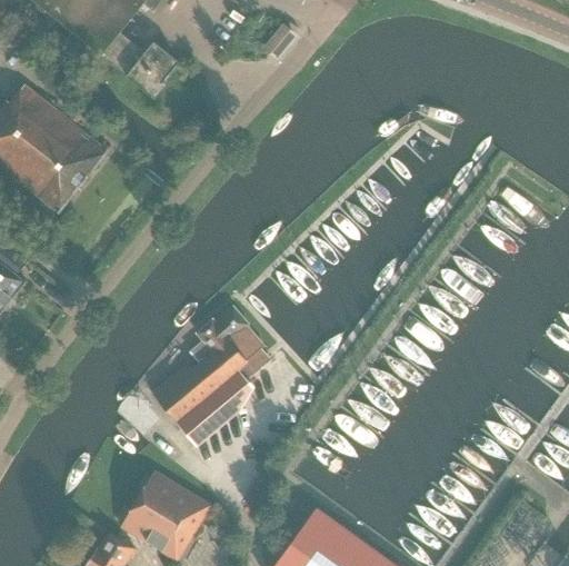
[(35,0),(72,30),(66,39),(81,51),(87,43),(100,55),(105,49),(129,69),(126,72),(146,90),(151,93),(179,59),(153,39),(145,50),(120,30),(142,2),(152,10),(160,0),(35,0)]
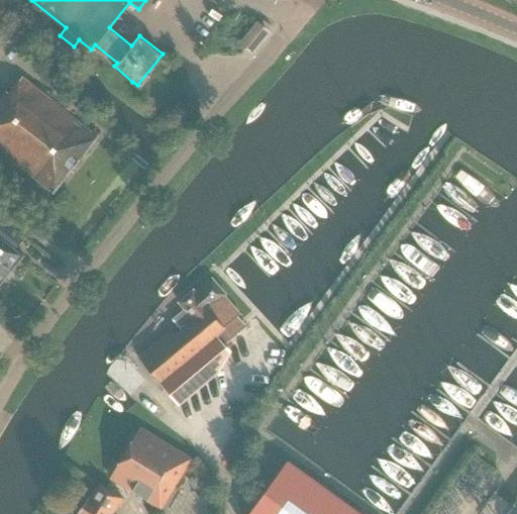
[(268,30),(257,21),(241,41),(251,49),(268,30)]
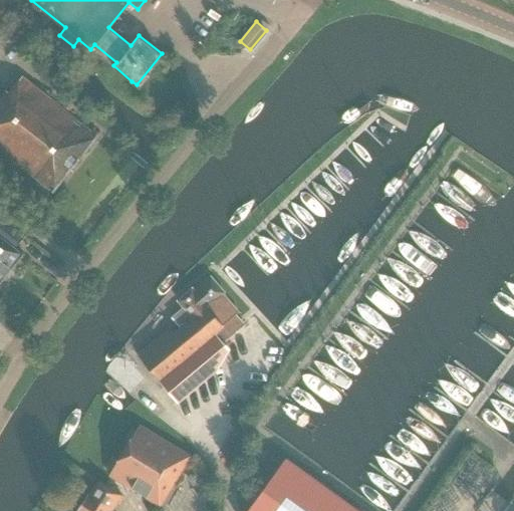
[(0,46),(10,35),(0,27),(0,46)]
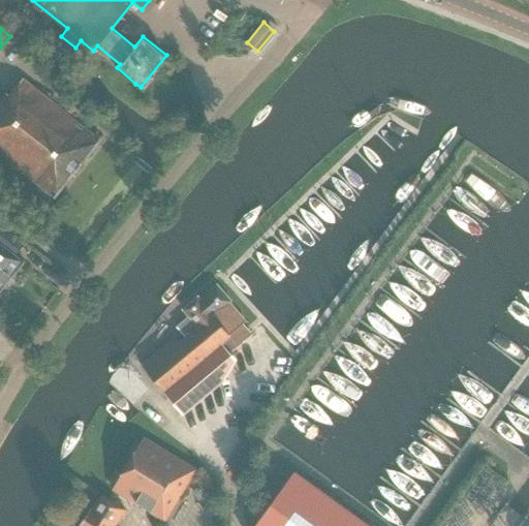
[(0,151),(55,195),(100,138),(23,78),(9,94),(6,92),(0,98),(0,151)]
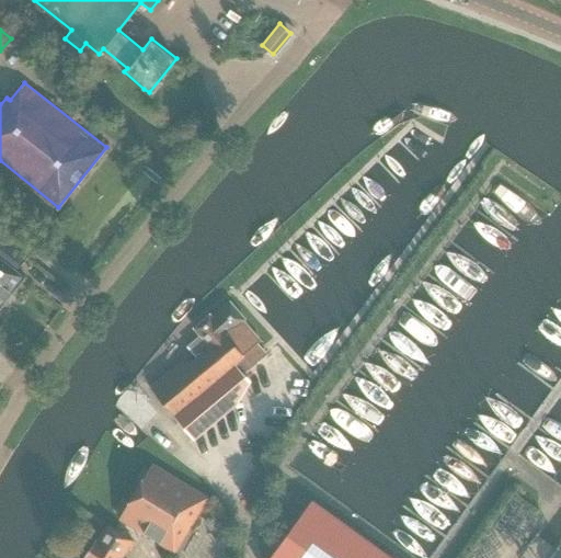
[(0,305),(24,276),(15,270),(26,257),(0,236),(0,305)]
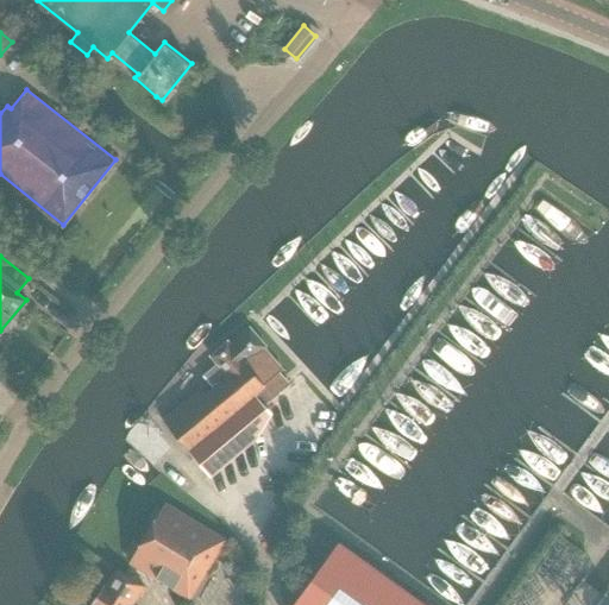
[(230,340),(227,339),(211,353),(218,363),(206,372),(205,373),(214,385),(206,394),(200,388),(162,417),(208,473),(228,459),(256,436),(270,411),(264,405),(288,385),(278,372),(281,370),(264,348),(265,347),(250,325),(230,341),(230,340)]
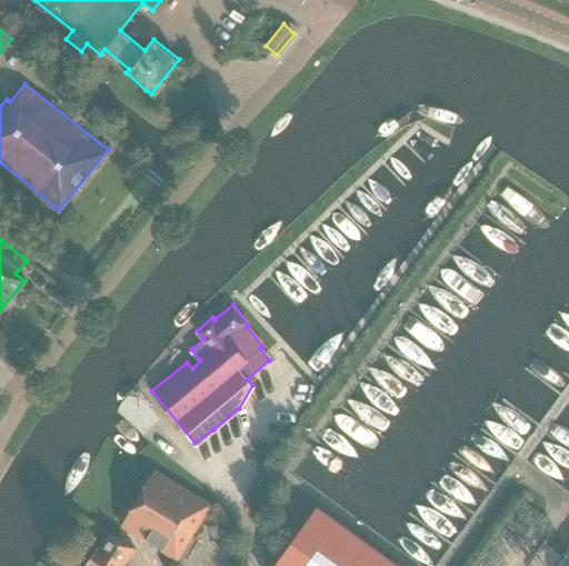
[(178,560),(211,505),(156,472),(121,527),(178,560)]
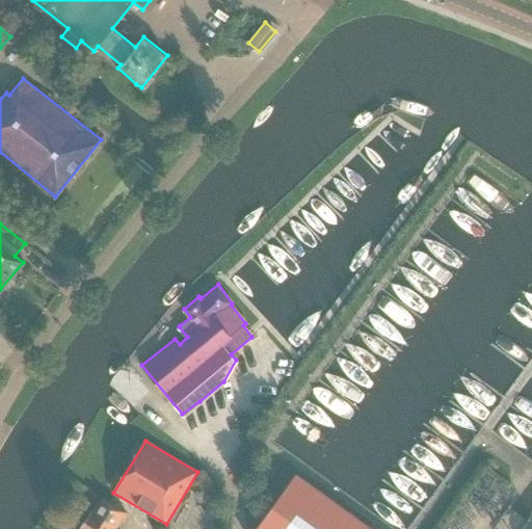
[(370,528),(297,475),(257,528),(370,528)]
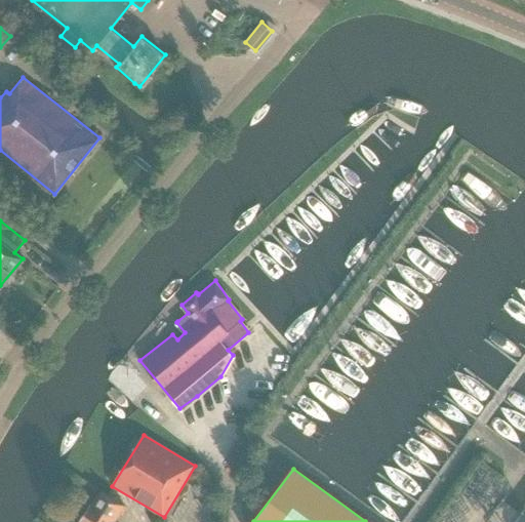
[(114,521),(125,507),(102,491),(91,507),(88,505),(76,521),(114,521)]
